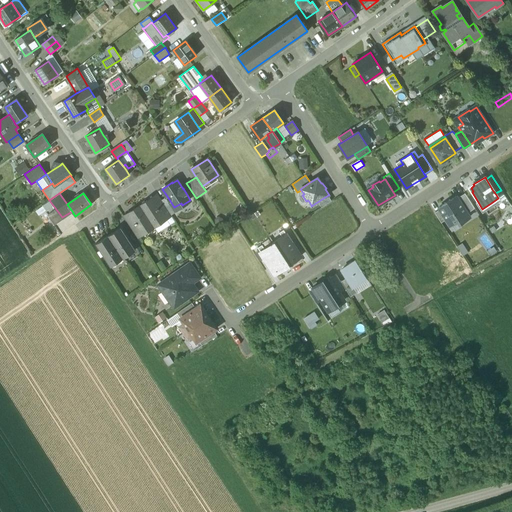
[(161,199),(157,194),(152,197),(162,212),(167,209),(161,200),(161,199)]
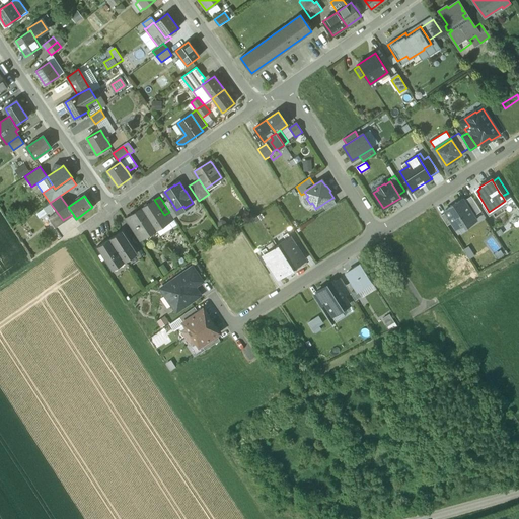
[(471,197),(464,202),(473,216),(480,212),(471,197)]
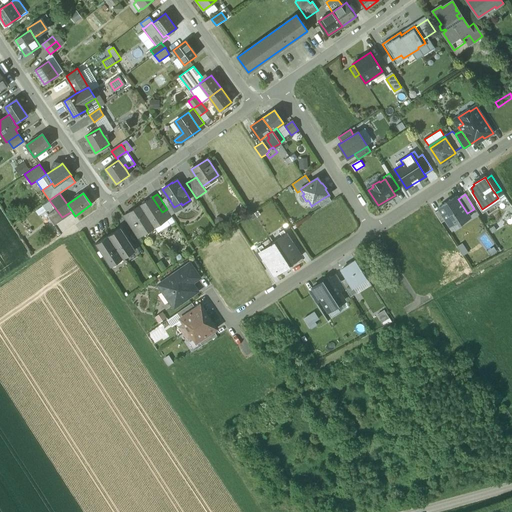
[(328,195),(318,202),(321,207),(331,201),(328,195)]
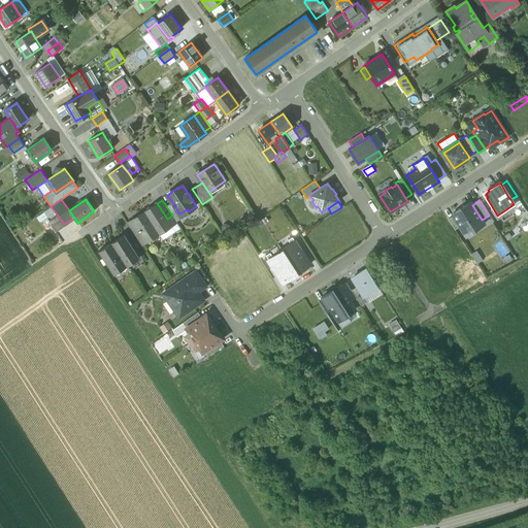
[(172,202),(166,206),(172,216),(176,222),(183,218),(179,213),(172,202)]
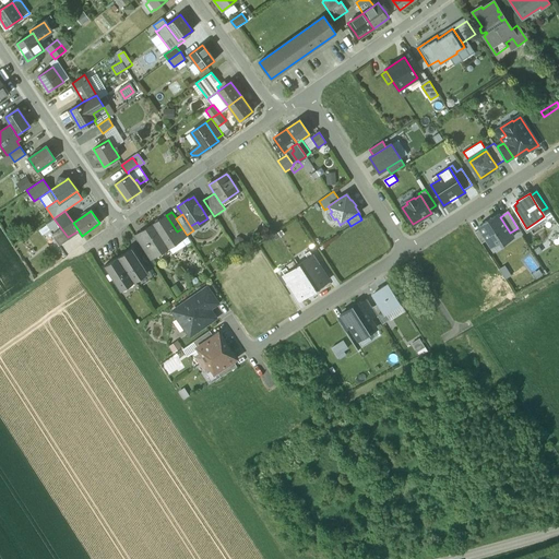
[(166,215),(153,224),(166,246),(180,236),(177,232),(166,215)]
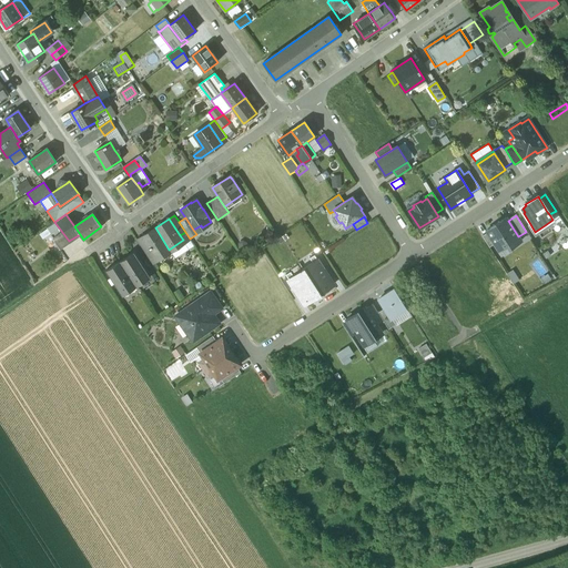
[(508,221),(506,219),(487,231),(488,233),(495,244),(499,251),(508,245),(510,249),(521,242),(518,236),(508,221)]
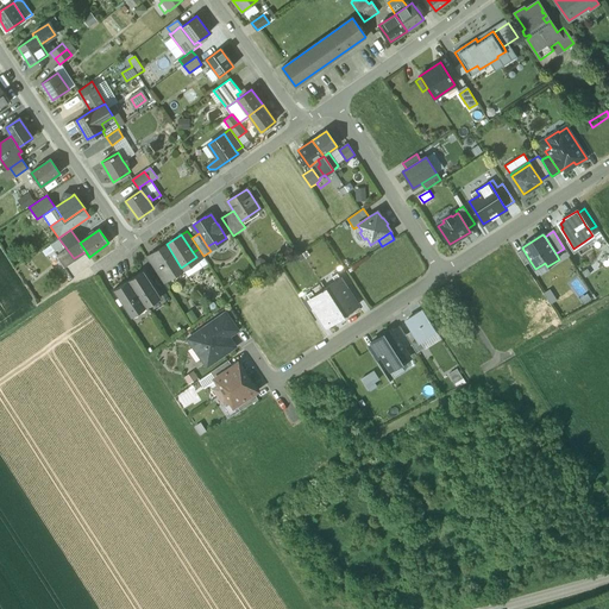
[(584,242),(573,249),(569,240),(566,240),(573,252),(585,244),(584,242)]
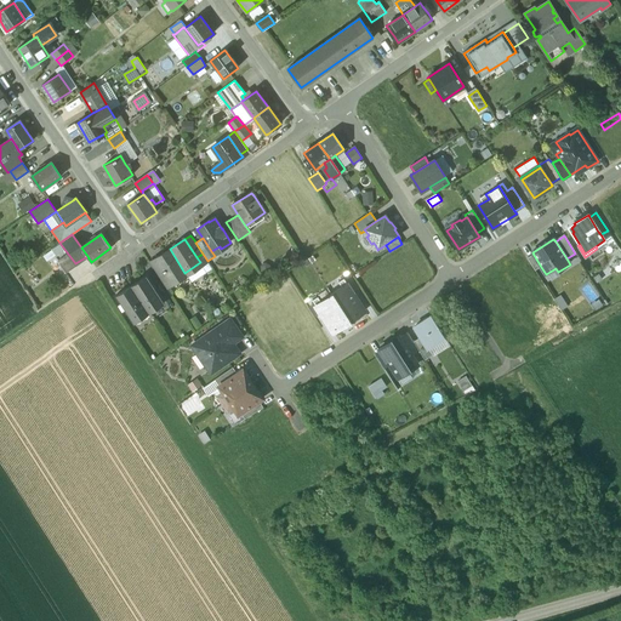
[(184,273),(170,249),(155,258),(167,277),(171,281),(184,273)]
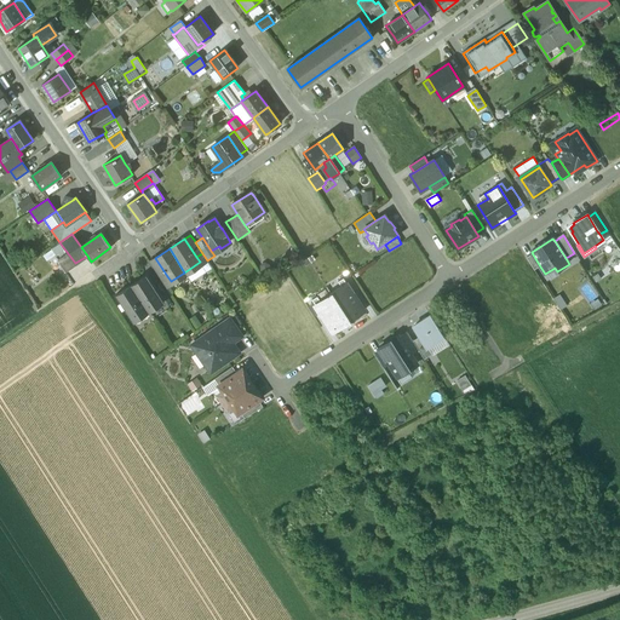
[(534,270),(540,267),(533,254),(527,258),(534,270)]
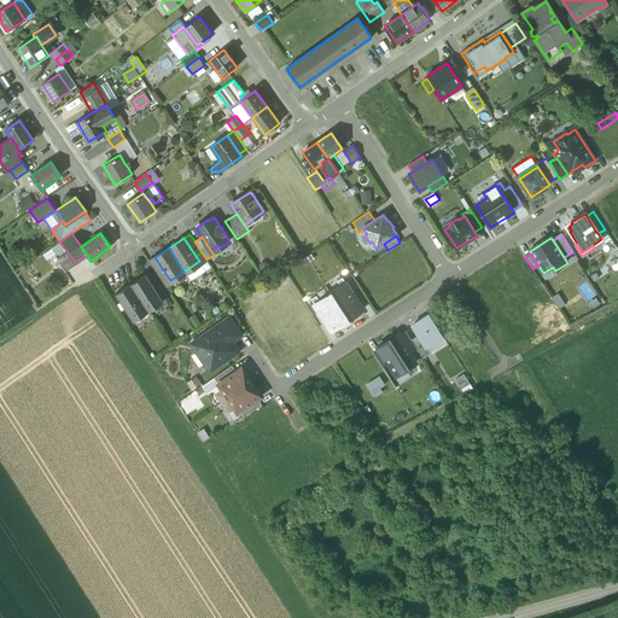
[(167,275),(155,257),(149,262),(159,280),(167,275)]
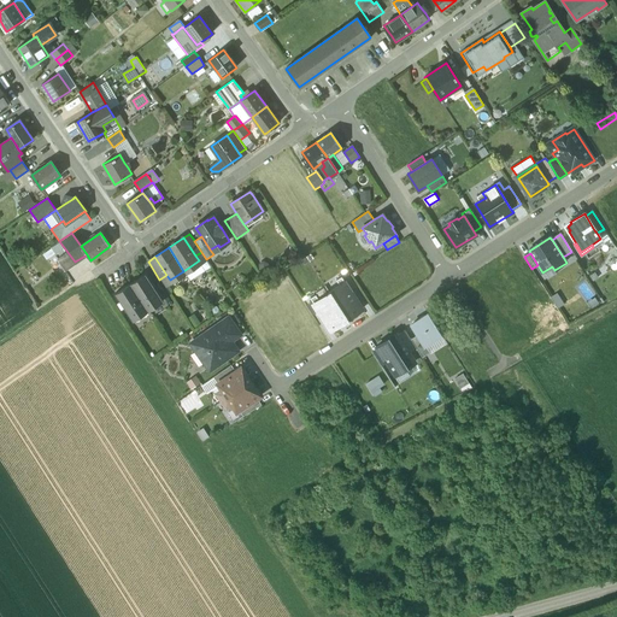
[(164,301),(146,274),(130,283),(148,311),(164,301)]
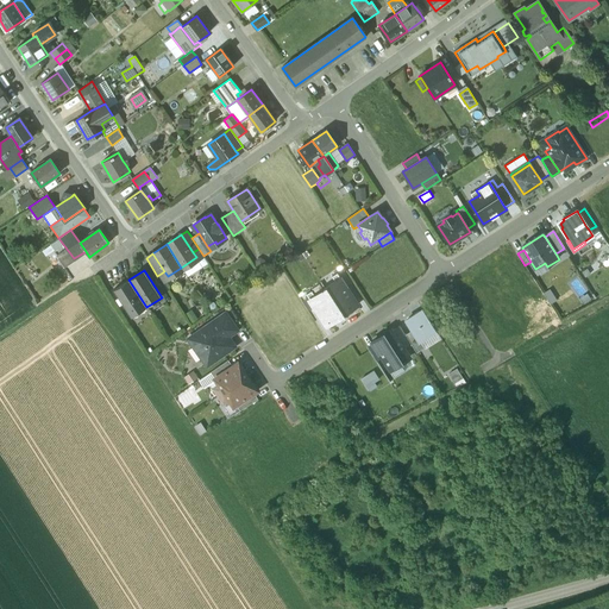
[(325,290),(341,315),(358,306),(337,274),(332,277),(336,282),(325,289),(325,290)]
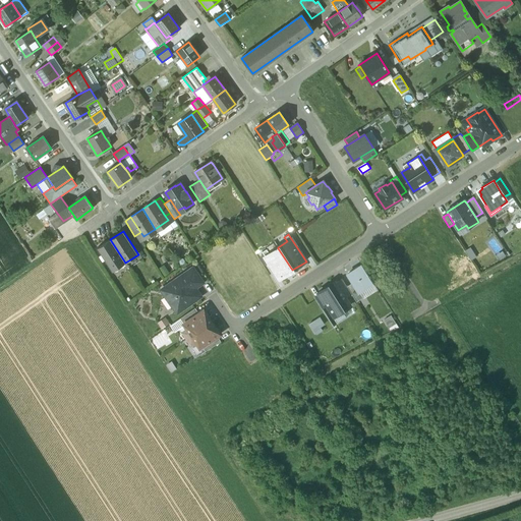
[(110,239),(98,247),(102,254),(99,256),(102,262),(106,259),(113,271),(125,263),(110,239)]
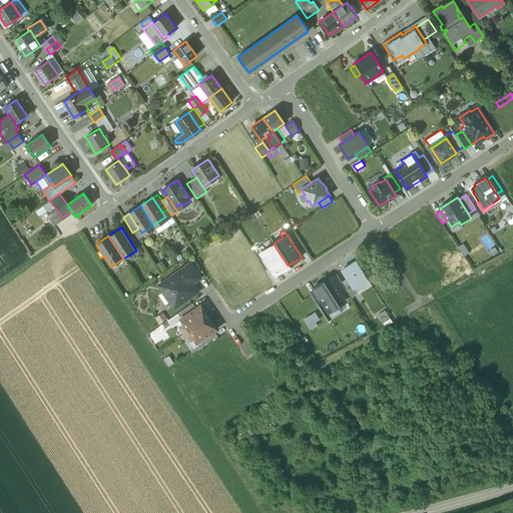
[(276,275),(289,267),(288,266),(274,244),(266,249),(263,245),(258,248),(276,275)]
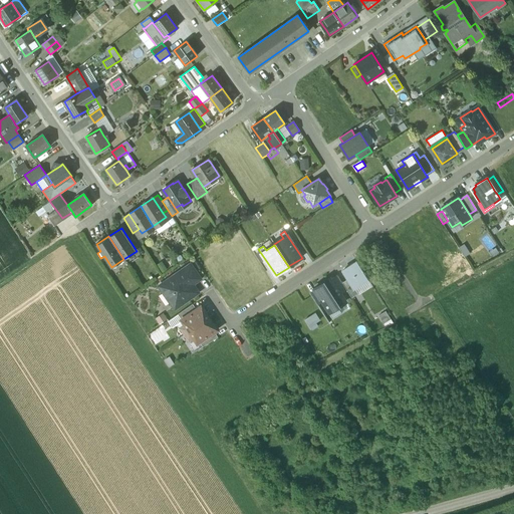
[(356,261),(342,271),(347,279),(348,280),(353,288),(354,287),(367,278),(356,261)]
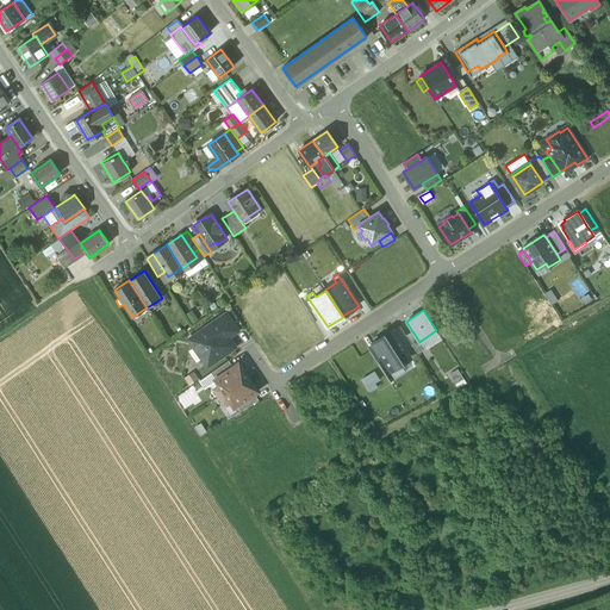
[(238,331),(225,313),(216,321),(228,337),(238,331)]
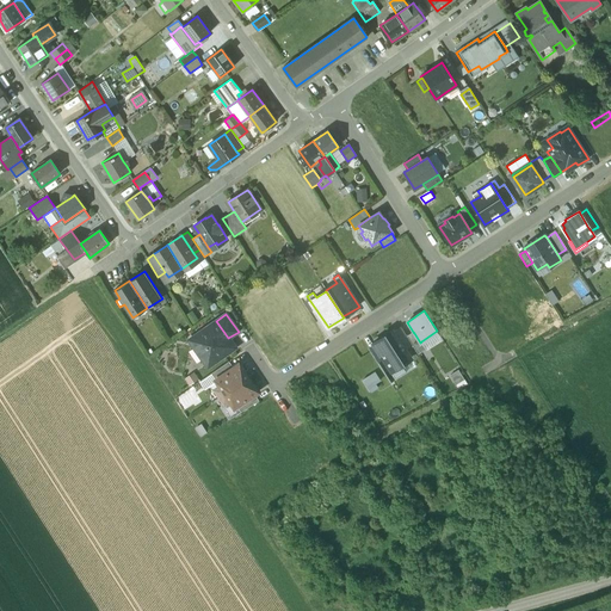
[(228,338),(216,321),(189,340),(208,368),(230,352),(229,339),(228,338)]
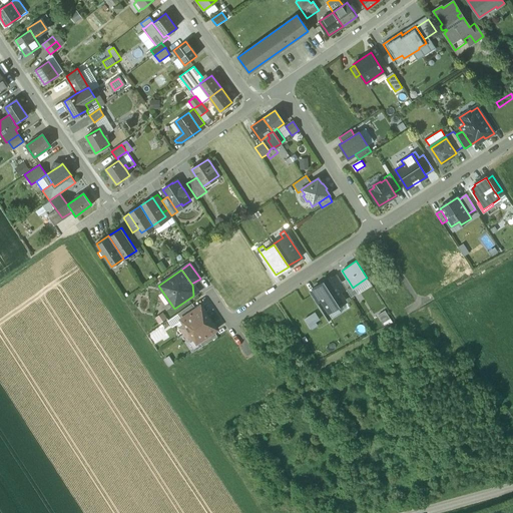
[(342,282),(341,280),(338,276),(332,280),(340,292),(346,289),(342,282)]
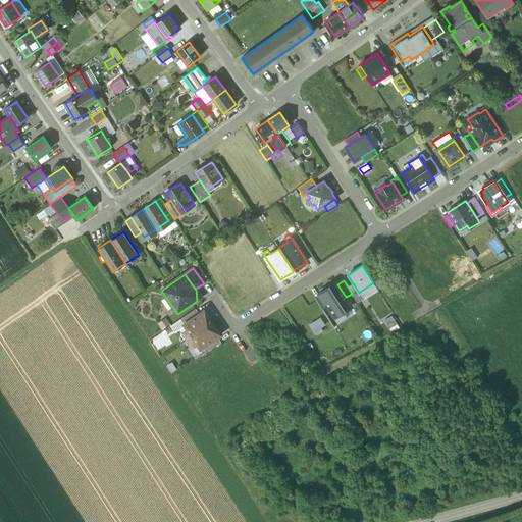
[(337,284),(336,283),(336,282),(319,294),(320,296),(326,306),(334,317),(351,306),(346,297),(337,284)]
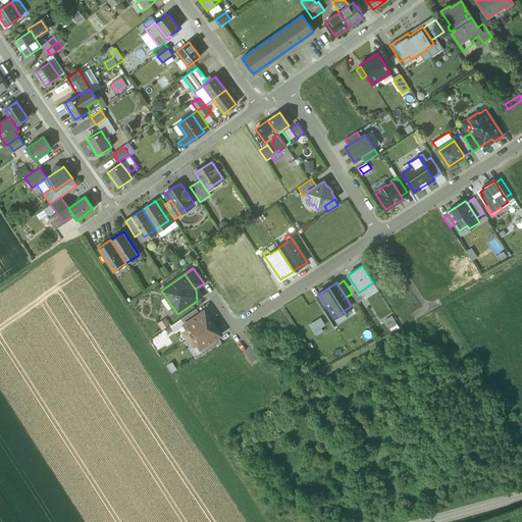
[(354,284),(353,283),(348,286),(352,294),(357,302),(364,298),(360,292),(359,293),(354,284)]
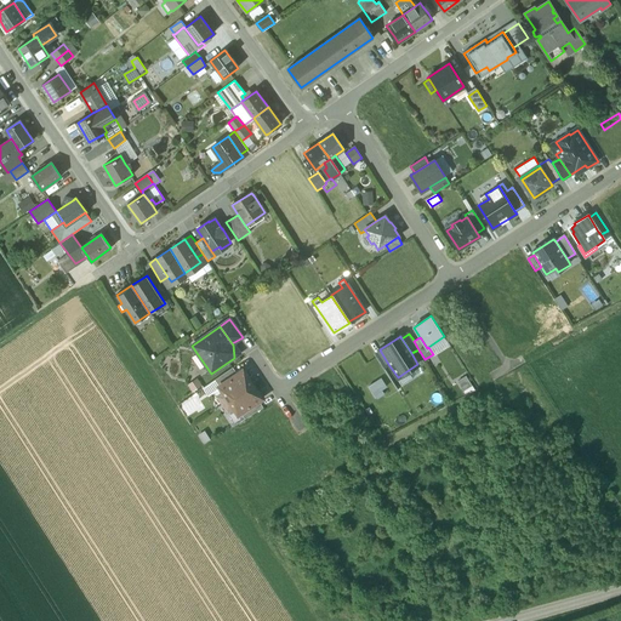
[(388,364),(381,352),(375,355),(382,368),(388,364)]
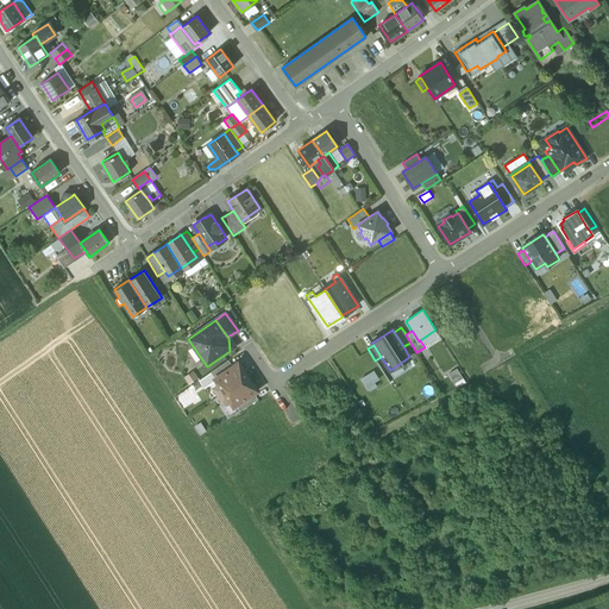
[(228,360),(211,372),(214,378),(232,366),(228,360)]
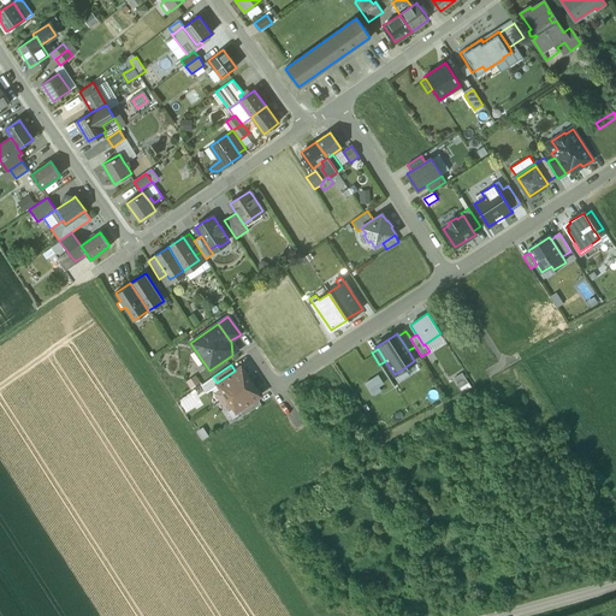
[(235,371),(217,383),(221,390),(226,397),(250,380),(241,366),(235,371)]
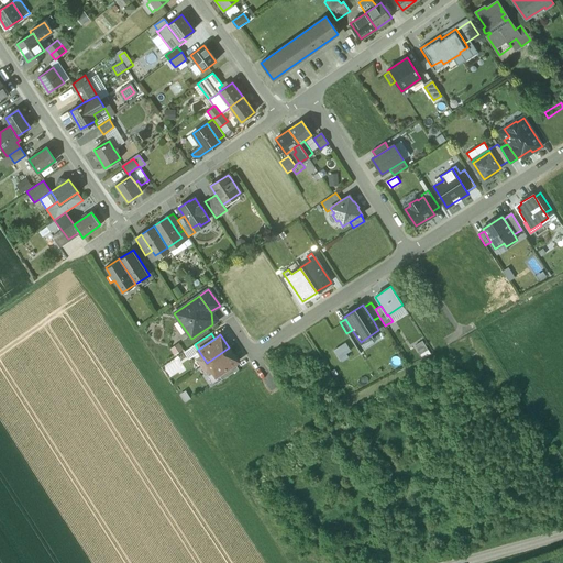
[(417,344),(423,357),(431,354),(426,340),(417,344)]
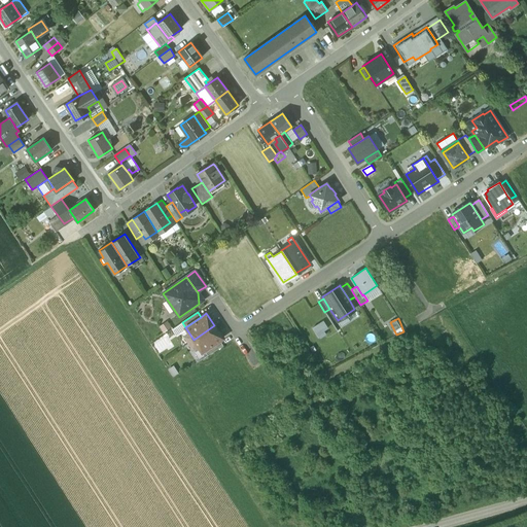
[(321,339),(327,335),(325,331),(329,328),(325,320),(314,327),(321,339)]
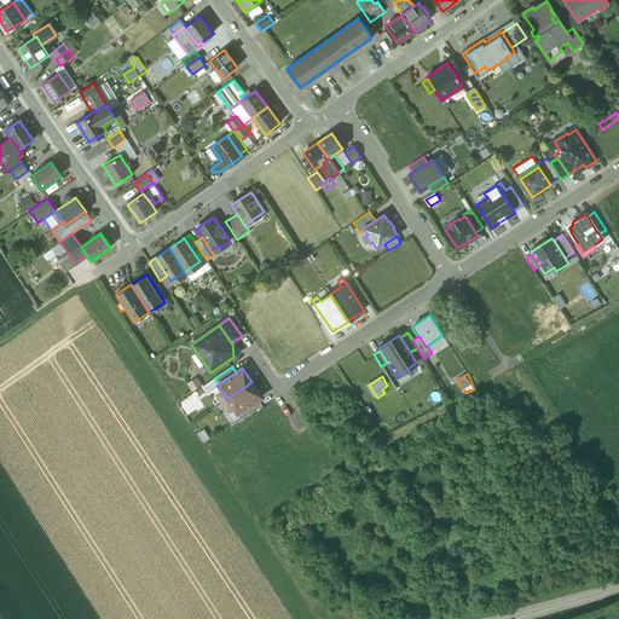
[(252,382),(227,399),(232,406),(237,414),(241,411),(259,399),(261,398),(252,382)]
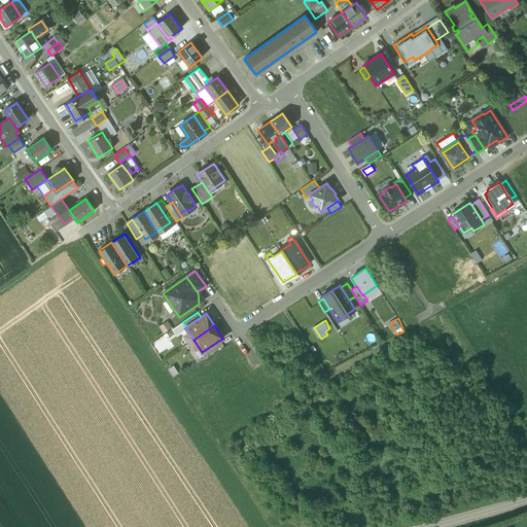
[(189,334),(184,337),(188,343),(194,340),(189,334)]
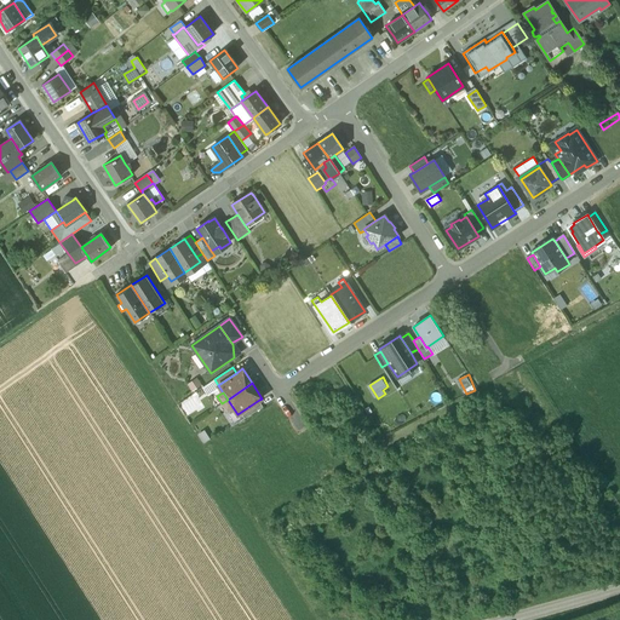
[(233,407),(228,400),(222,403),(228,411),(233,407)]
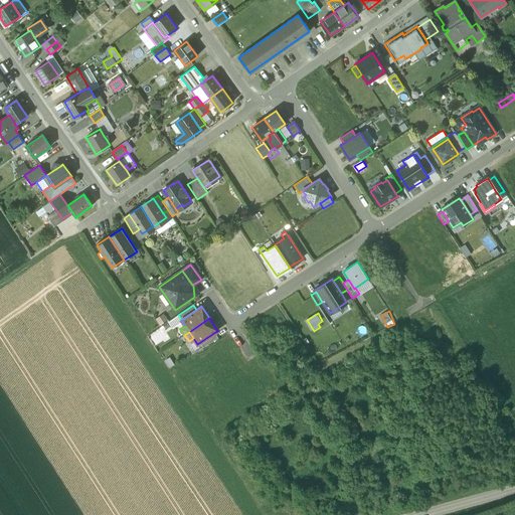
[(215,332),(200,342),(203,347),(218,338),(215,332)]
